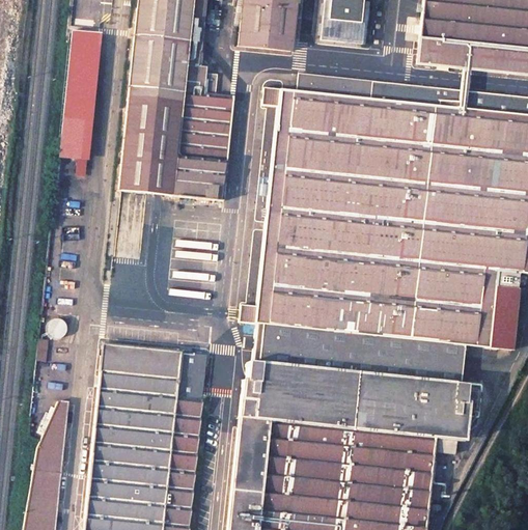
[(139,0),(139,6),(138,6),(137,8),(139,8),(138,20),(136,20),(136,22),(138,22),(136,32),(135,32),(135,34),(136,34),(135,46),(134,46),(134,47),(135,47),(134,58),(132,58),(131,72),(133,72),(132,84),(130,83),(130,85),(131,86),(130,96),(129,95),(129,98),(130,98),(129,109),(128,109),(127,111),(129,111),(128,122),(126,122),(126,124),(127,124),(126,136),(124,135),(124,137),(126,137),(124,148),(123,148),(122,149),(124,149),(123,162),(121,161),(121,163),(123,163),(122,174),(120,174),(120,175),(122,175),(120,188),(119,188),(119,189),(224,198),(234,96),(217,94),(219,75),(210,74),(211,65),(207,65),(207,64),(187,62),(187,59),(199,60),(201,48),(202,48),(206,0),(139,0)]
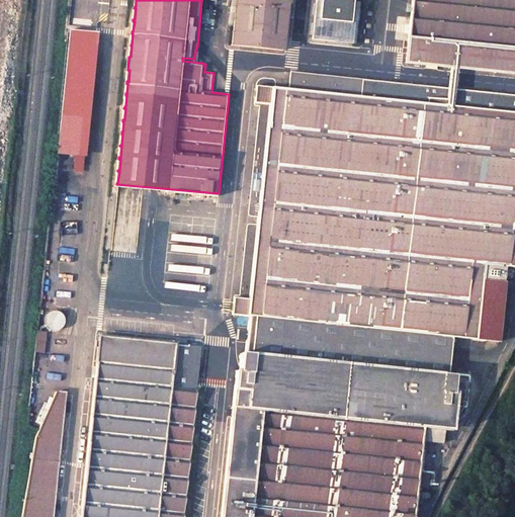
[(238,0),(238,5),(237,5),(237,6),(238,7),(237,17),(236,17),(236,18),(237,18),(236,30),(235,30),(235,31),(236,31),(235,42),(234,42),(234,44),(286,50),(286,48),(285,48),(286,36),(287,36),(287,34),(286,34),(287,24),(288,24),(289,22),(288,22),(289,11),(290,11),(290,10),(289,10),(290,0),(238,0)]
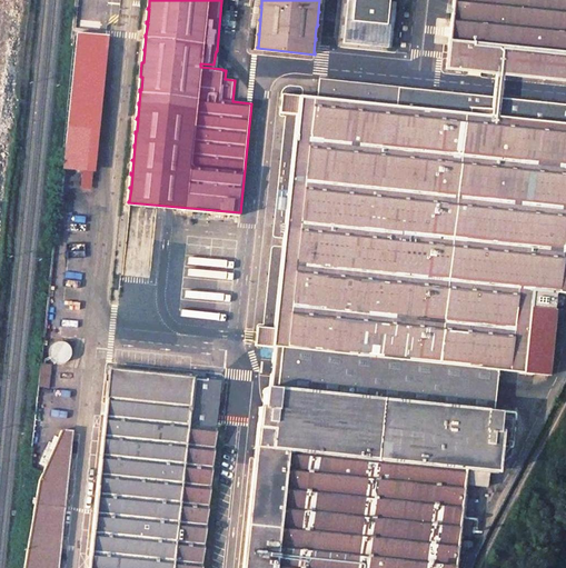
[(350,0),(346,41),(391,47),(396,2),(390,2),(390,0),(350,0)]
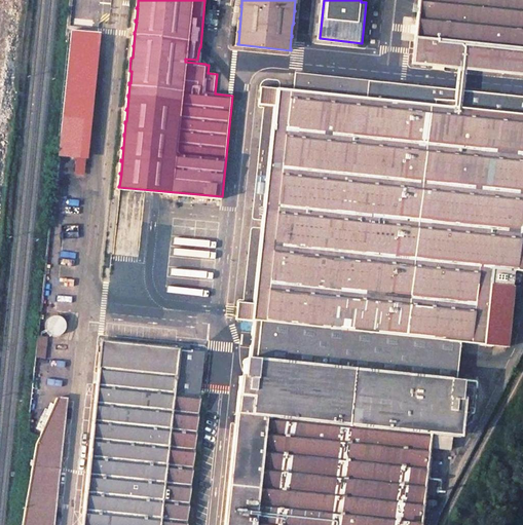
[(421,0),(419,16),(417,40),(415,63),(459,67),(468,68),(522,73),(522,0),(421,0)]
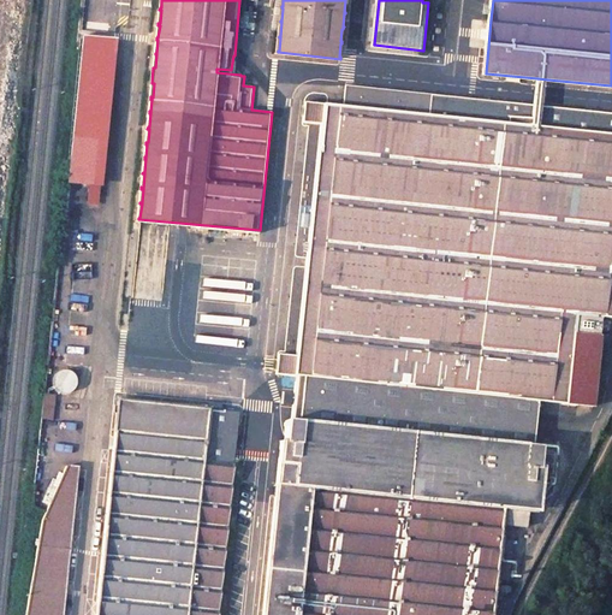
[(77,134),(73,177),(95,179),(100,136),(110,34),(88,33),(77,134)]
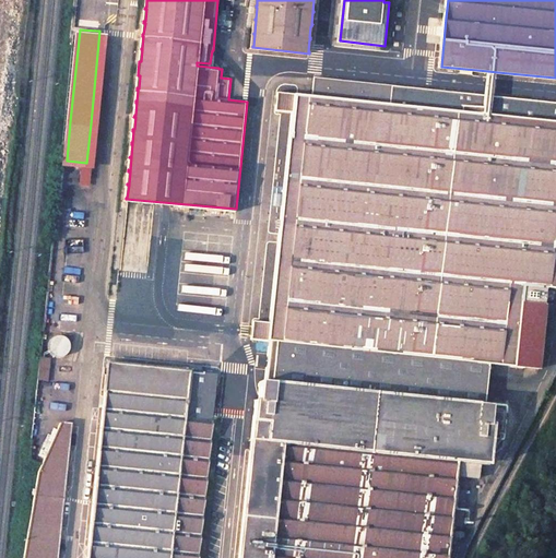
[(495,95),(497,72),(488,71),(486,94),(495,95)]
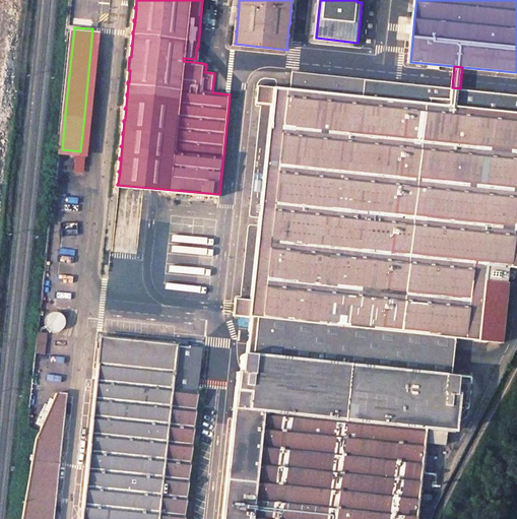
[(516,94),(460,88),(452,87),(294,70),(293,87),(260,83),(258,101),(274,102),(253,299),(239,297),(237,314),(252,316),(249,354),(245,354),(243,372),(240,372),(240,378),(247,379),(247,385),(239,385),(224,518),(418,518),(422,490),(432,491),(433,476),(424,475),(428,443),(447,445),(448,431),(455,432),(459,400),(472,402),(474,380),(461,379),(461,377),(456,376),(460,338),(481,340),(490,264),(516,267),(516,94)]
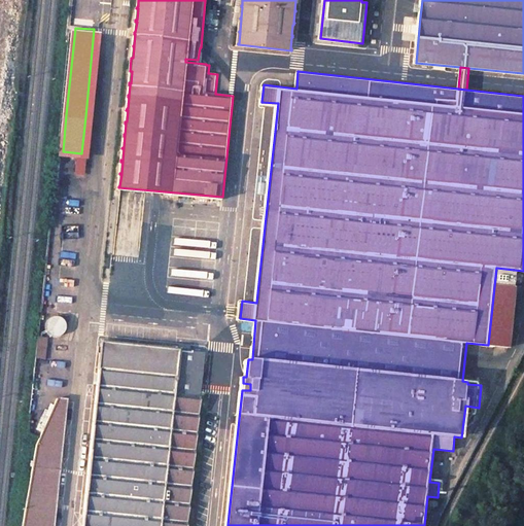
[(55,314),(45,328),(59,338),(68,322),(55,314)]
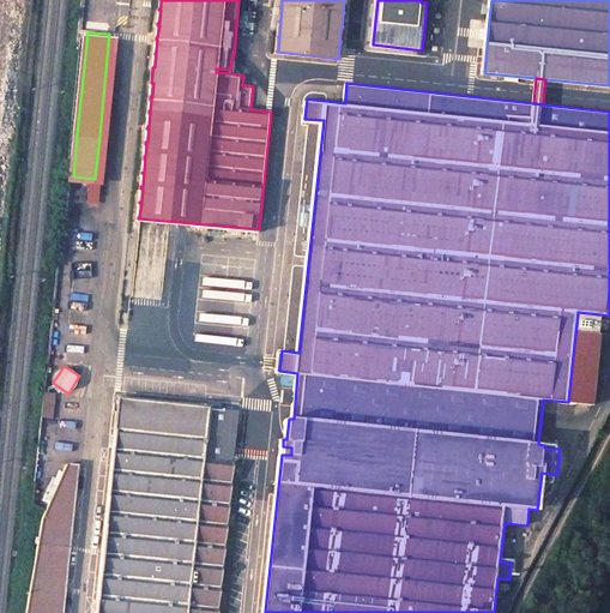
[(44,415),(55,416),(58,398),(47,397),(44,415)]
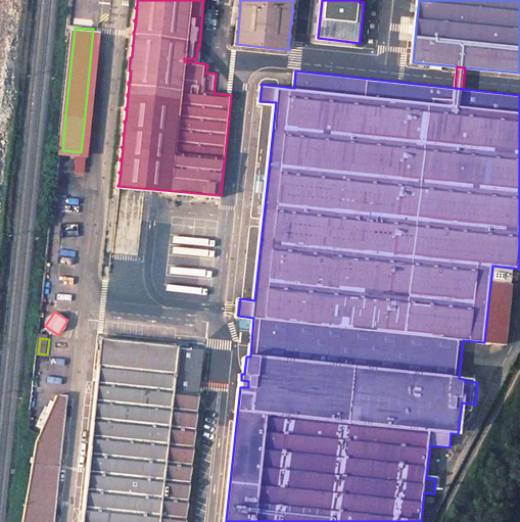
[(193,521),(208,389),(201,388),(205,349),(102,339),(83,521),(193,521)]
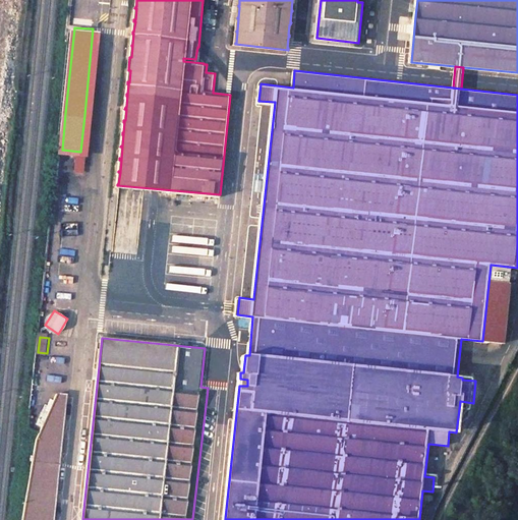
[(54,519),(68,394),(59,392),(39,439),(23,519),(54,519)]
